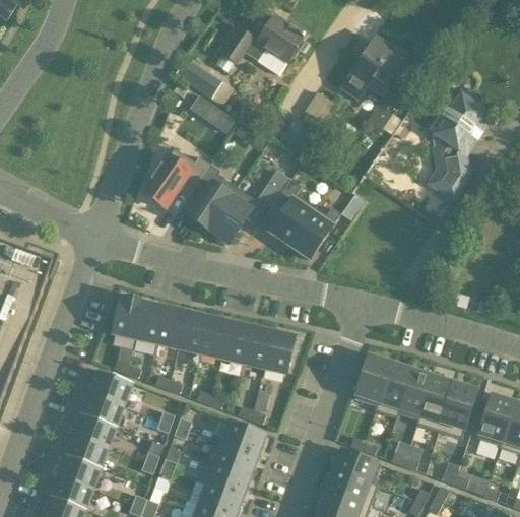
[(253,38),(239,28),(222,54),(236,63),(243,52),(278,75),(305,36),(274,15),(257,42),(252,39),(253,38)]
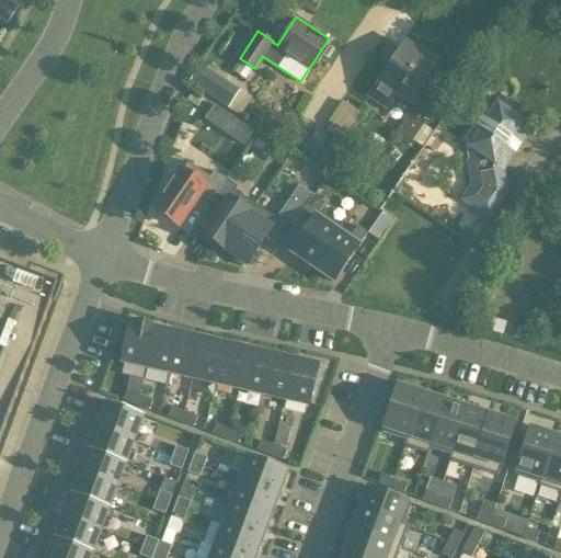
[(410,103),(437,63),(405,41),(369,95),(385,105),(395,92),(410,103)]
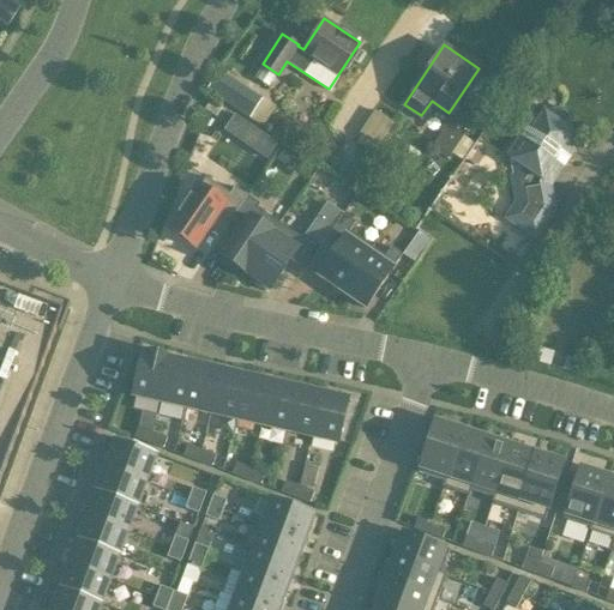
[(375,106),(360,139),(377,148),(392,114),(375,106)]
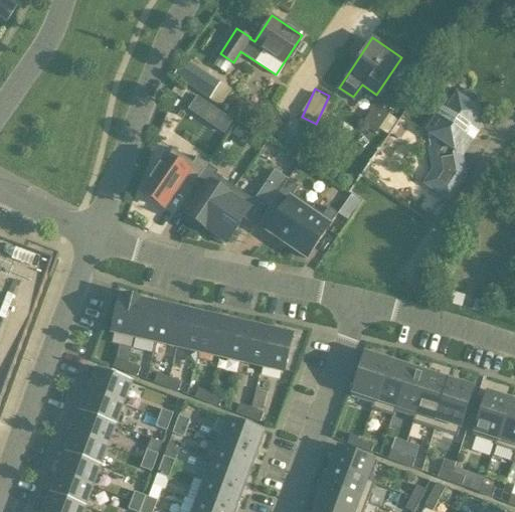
[(442,105),(425,130),(432,160),(462,154),(459,141),(464,133),(467,134),(471,128),(468,126),(470,125),(483,122),(488,114),(480,109),(478,95),(470,90),(456,93),(446,108),(442,105)]
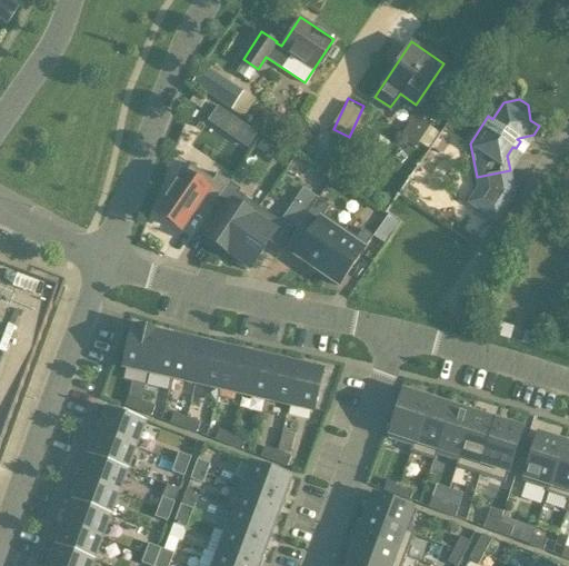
[(417,142),(435,116),(419,106),(401,132),(417,142)]
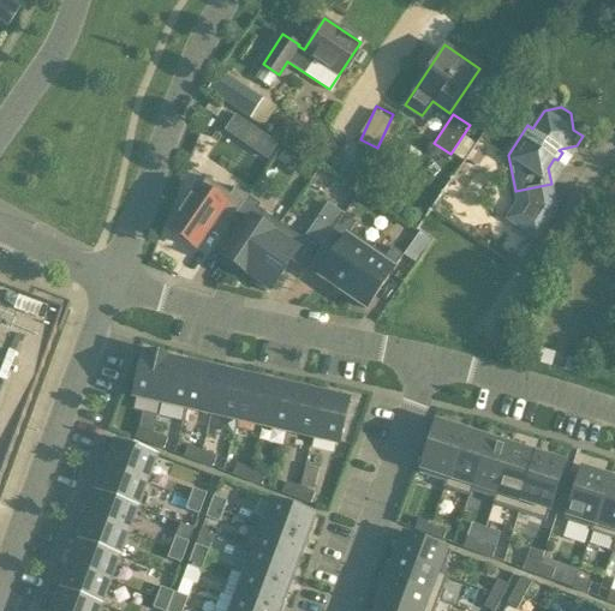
[(278,142),(266,132),(255,149),(267,157),(278,142)]
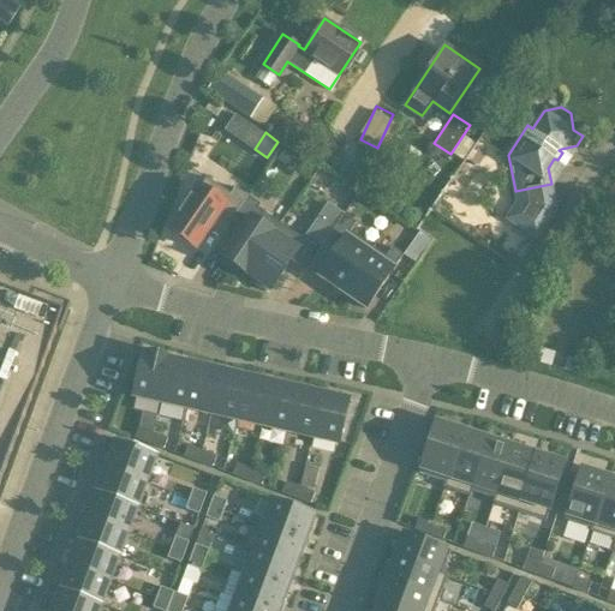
[(231,219),(248,193),(234,185),(230,191),(206,175),(169,228),(173,232),(190,244),(190,243),(195,246),(219,210),(231,219)]
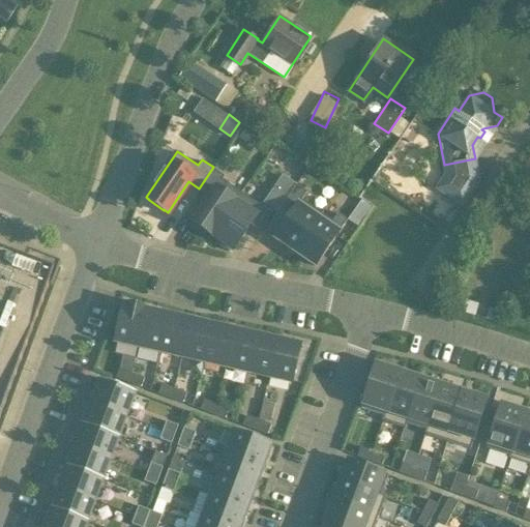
[(529,159),(520,175),(521,176),(529,173),(529,159)]
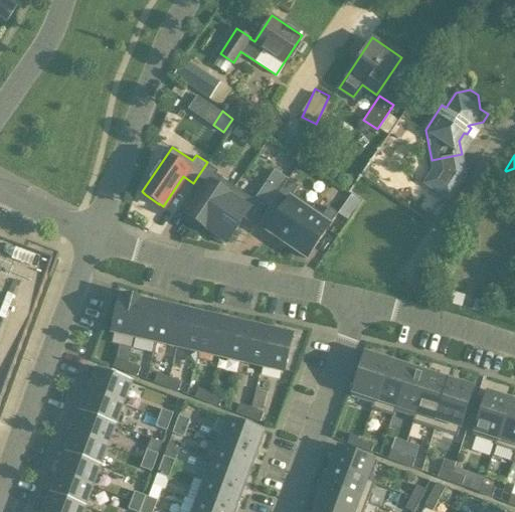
[(207,162),(193,183),(202,189),(186,213),(189,215),(186,218),(198,226),(200,223),(206,227),(234,186),(215,173),(217,169),(207,162)]
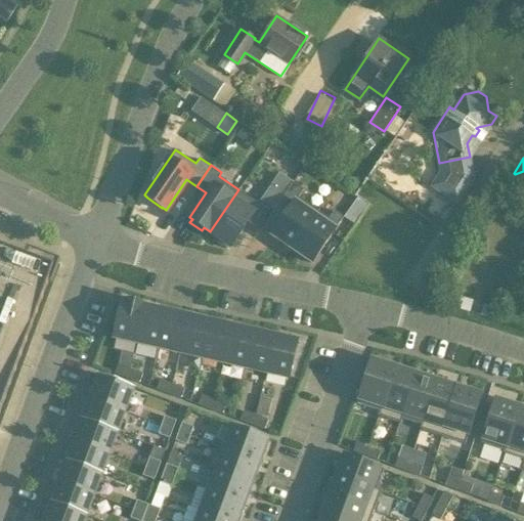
[(291,247),(317,209),(298,196),(303,188),(293,181),(278,202),(289,208),(271,233),(291,247)]
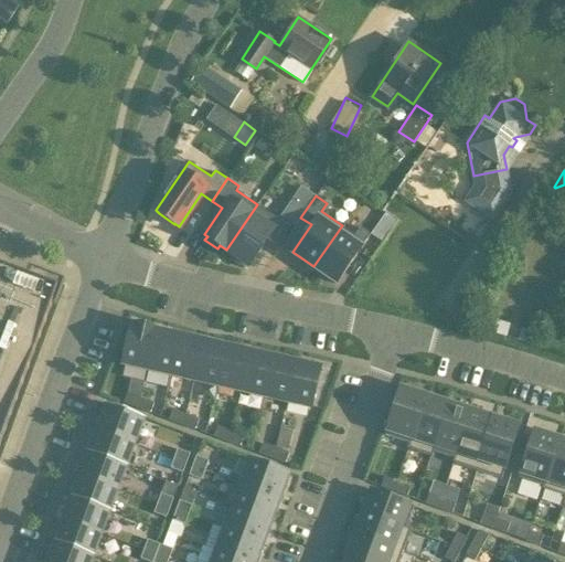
[(278,219),(257,204),(226,250),(233,253),(231,257),(243,266),(245,262),(248,264),(266,237),(276,244),(291,222),(281,215),(278,219)]
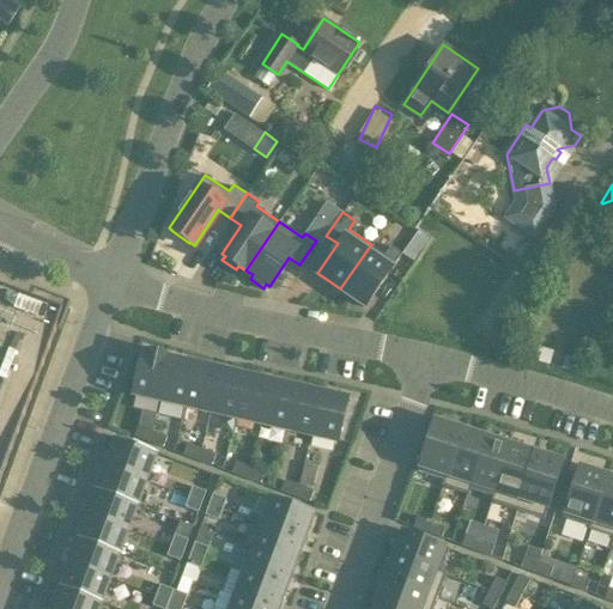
[(371,244),(340,288),(365,305),(401,253),(390,244),(384,254),(371,244)]
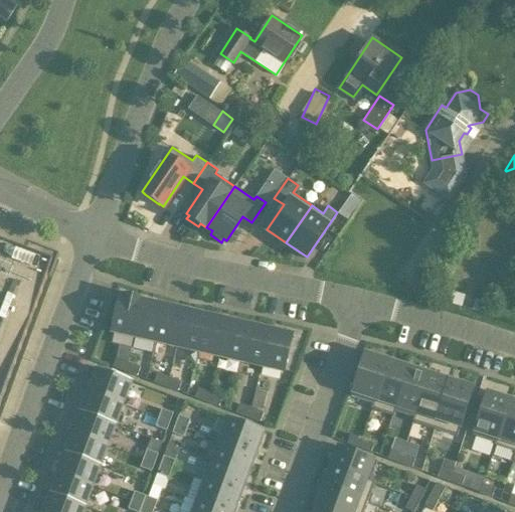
[(0,401),(52,262),(0,241),(0,401)]
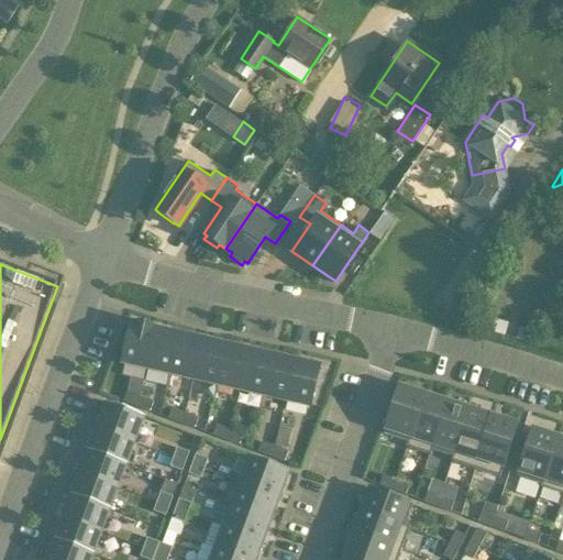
[(147,366),(156,328),(132,322),(123,361),(147,366)]
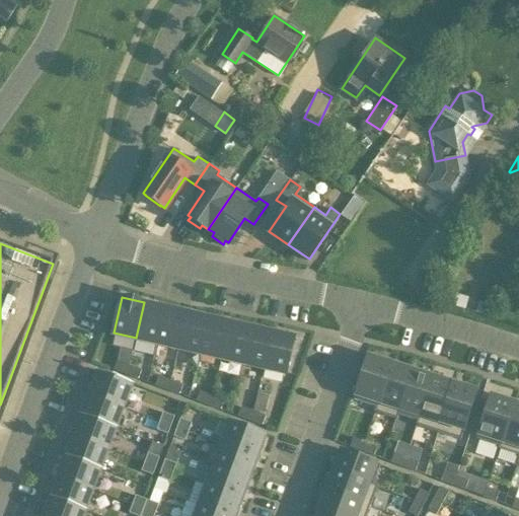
[(165,307),(144,302),(136,338),(157,343),(165,307)]
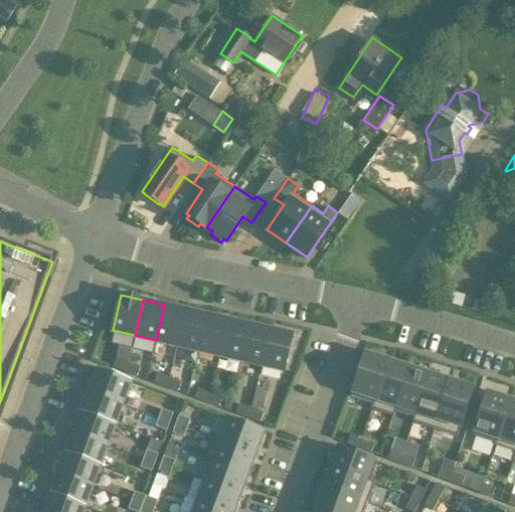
[(177,345),(185,310),(164,305),(156,340),(177,345)]
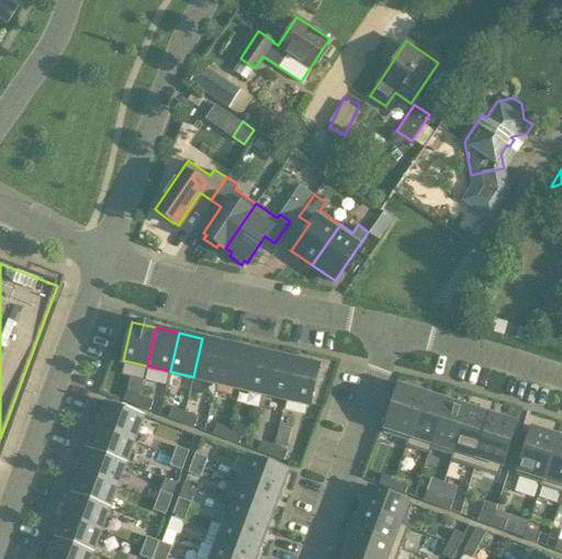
[(216,382),(225,344),(202,338),(193,377),(216,382)]
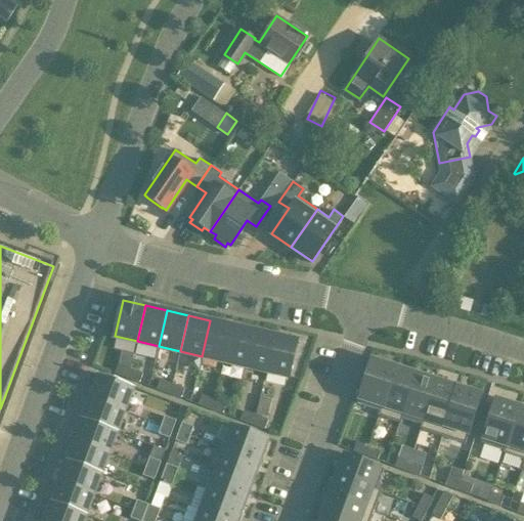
[(223,361),(232,326),(210,320),(202,356),(223,361)]
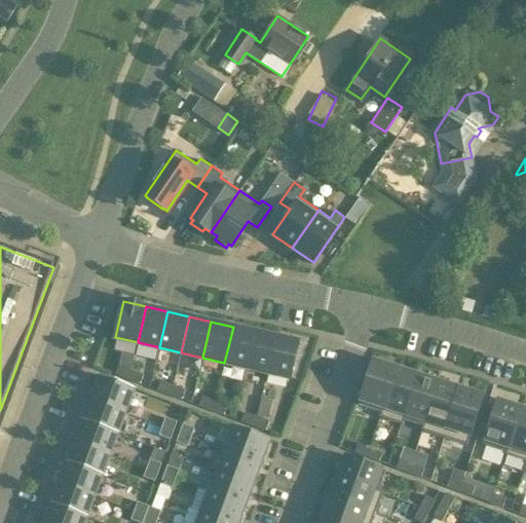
[(246,368),(255,331),(233,327),(224,363),(246,368)]
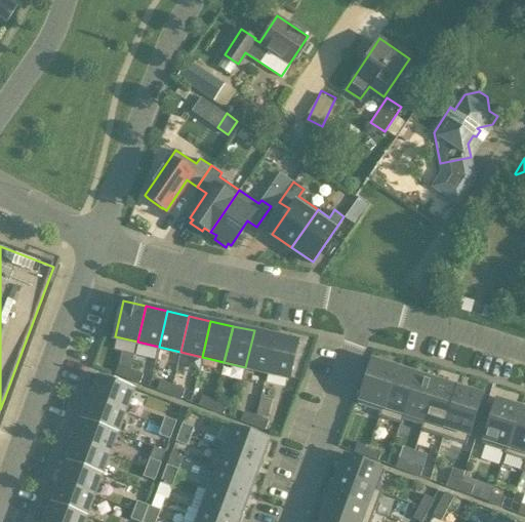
[(254,330),(245,367),(268,371),(276,335),(254,330)]
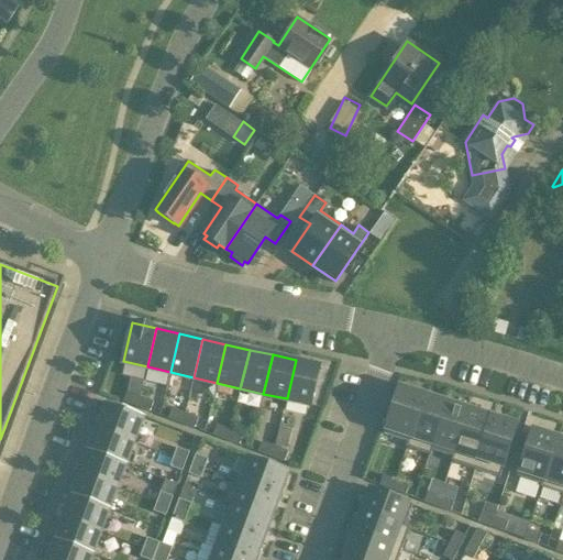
[(296,360),(287,398),(311,404),(320,365),(296,360)]
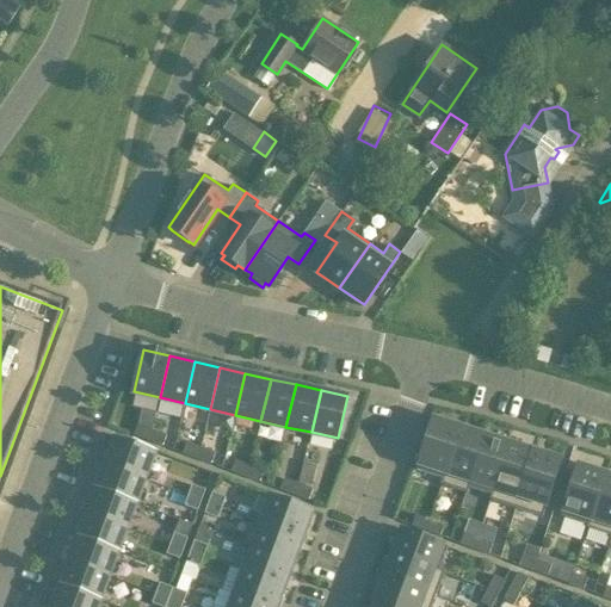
[(440,482),(460,426),(432,417),(415,469),(442,477),(440,482)]
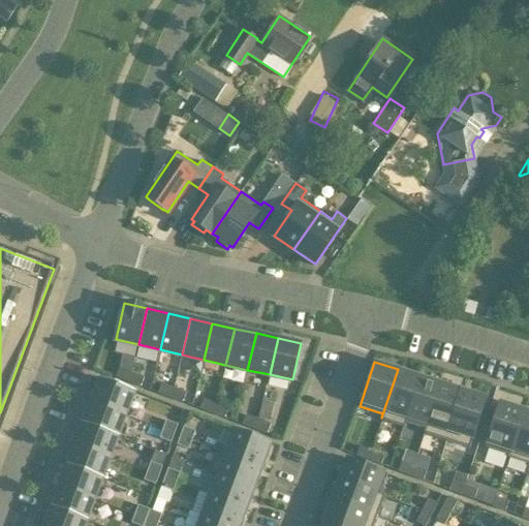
[(128,380),(131,371),(119,366),(116,375),(128,380)]
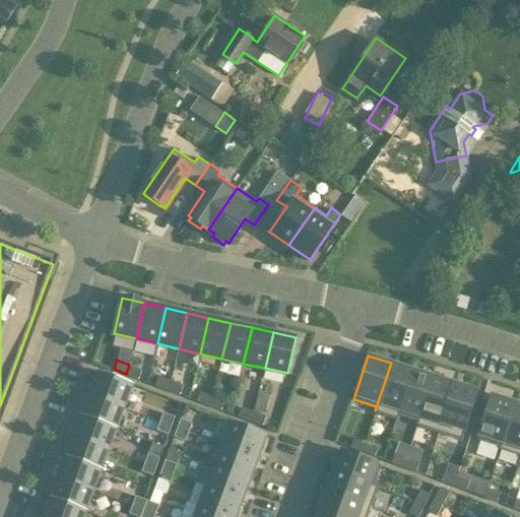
[(396,417),(411,370),(391,363),(375,410),(396,417)]
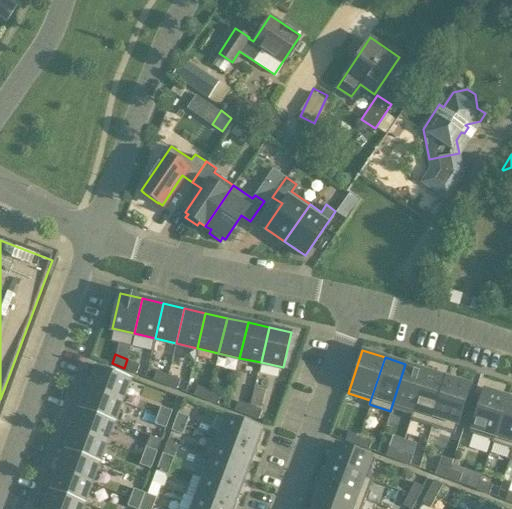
[(127,359),(124,368),(136,372),(139,363),(127,359)]
